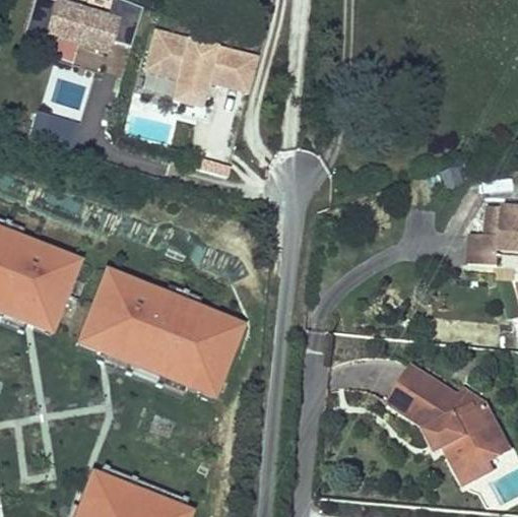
[(34,0),(24,40),(75,57),(81,39),(111,49),(114,35),(133,45),(145,3),(136,0),(111,0),(110,8),(80,0),(34,0)]
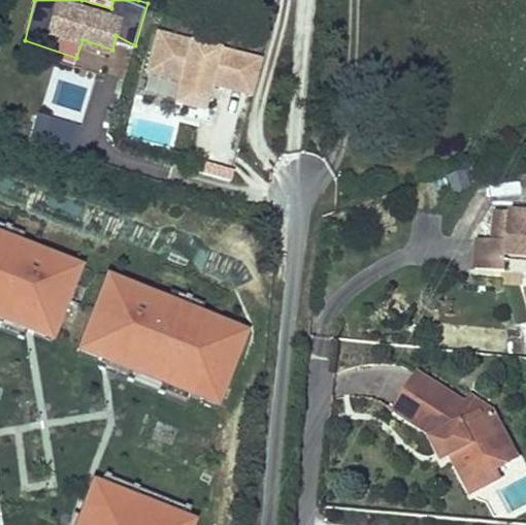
[(159,23),(139,87),(203,107),(212,78),(254,91),(263,53),(159,23)]
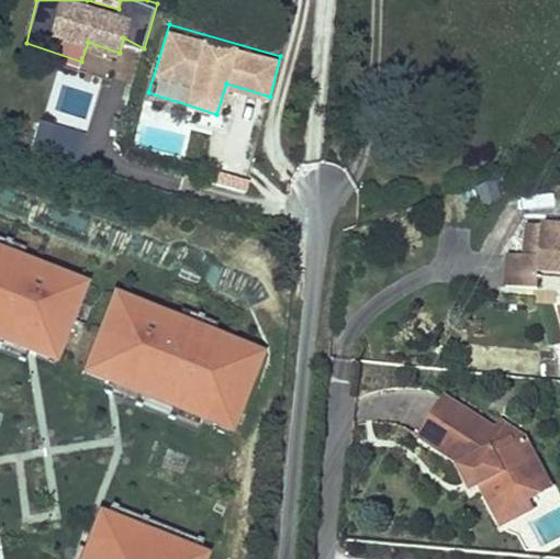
[(78,165),(86,132),(38,120),(30,153),(78,165)]
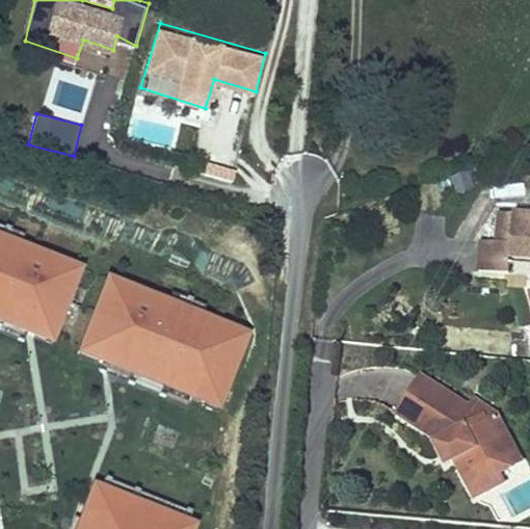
[(511,270),(511,260),(512,254),(529,255),(529,211),(501,209),(498,238),(483,237),(480,268),(511,270)]
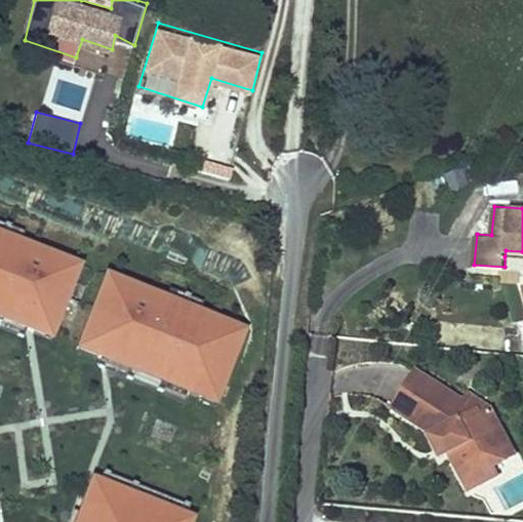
[(0,315),(54,337),(85,259),(0,225),(0,315)]
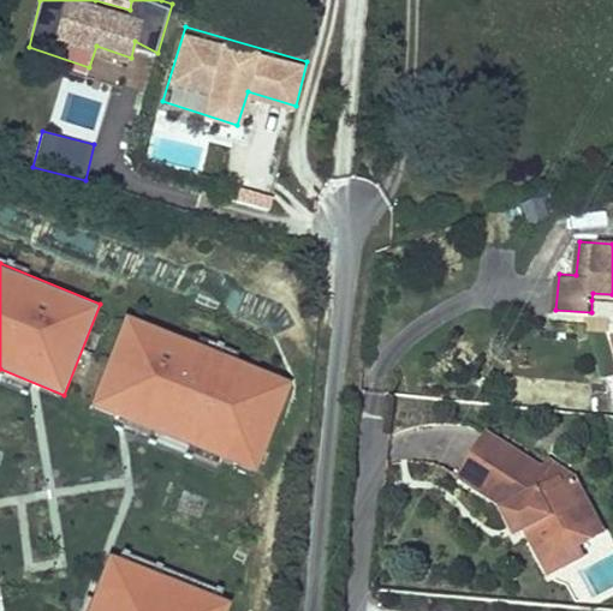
[(293,379),(126,313),(90,405),(257,471),(293,379)]
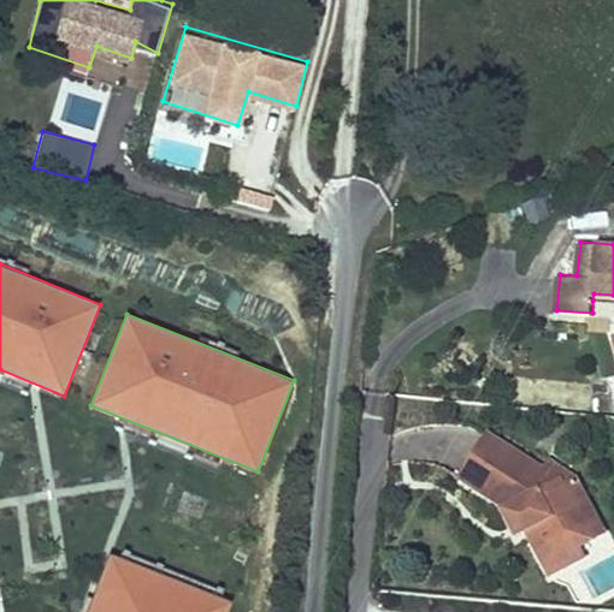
[(606,530),(577,476),(565,483),(561,477),(549,485),(538,477),(545,468),(490,432),(462,475),(509,505),(505,507),(518,534),(529,528),(551,572),(584,554),(579,544),(606,530)]
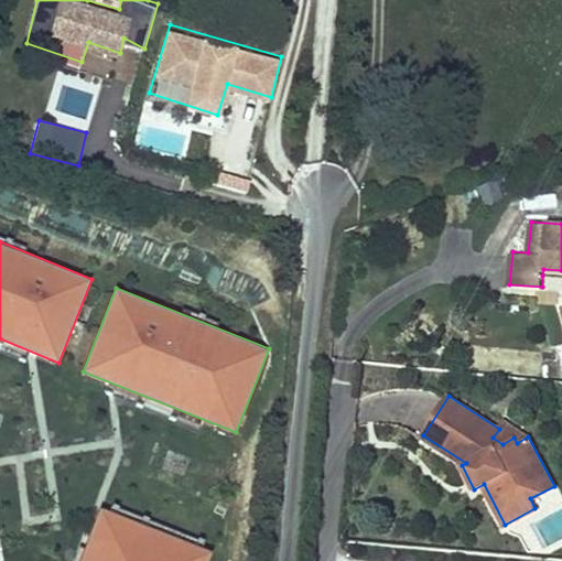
[(530,435),(505,419),(499,429),(493,438),(503,444),(514,438),(517,443),(528,437),(530,435)]
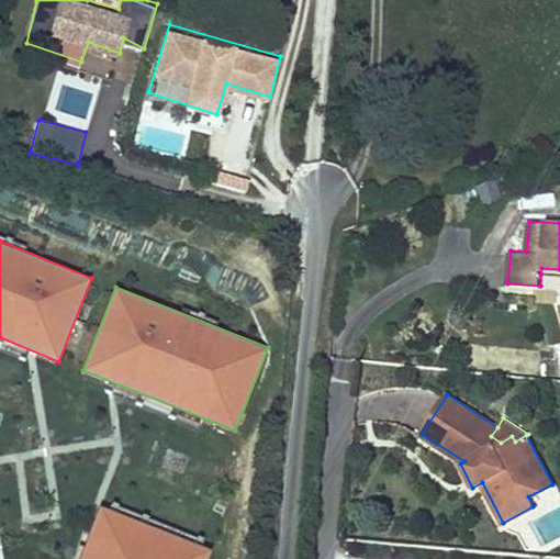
[(101,506),(79,558),(208,558),(212,549),(101,506)]
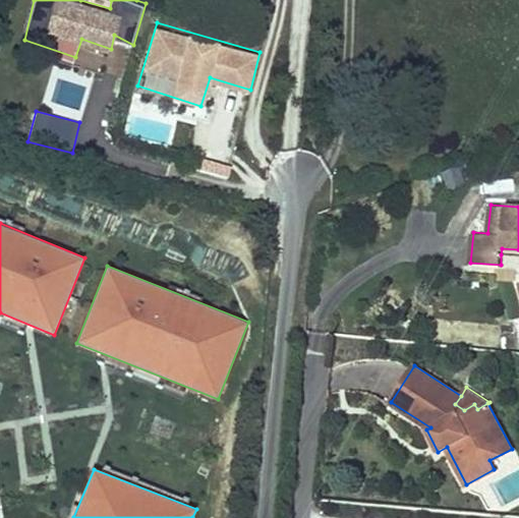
All buildings are outlined.
